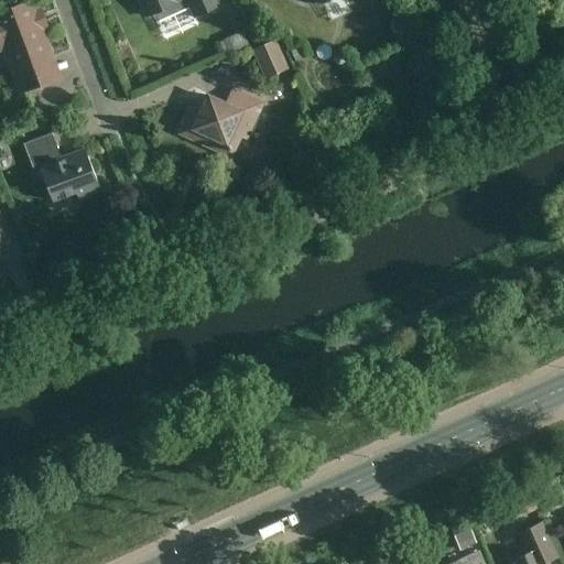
[(139,0),(148,17),(176,3),(179,7),(182,8),(185,8),(190,6),(195,17),(220,6),(217,0),(139,0)]
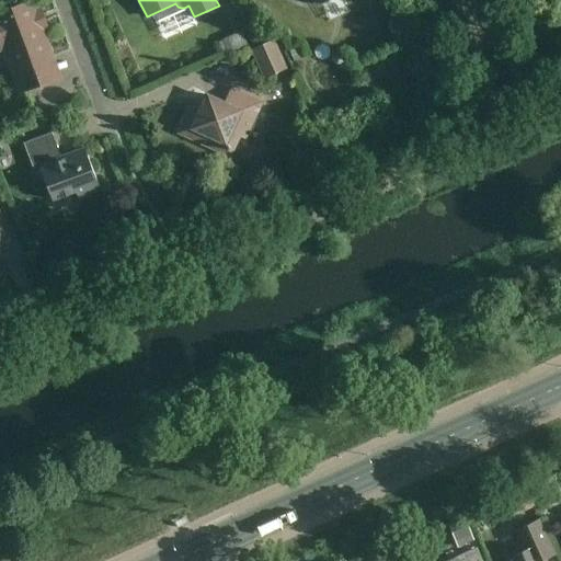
[(21,91),(54,79),(58,77),(31,2),(0,13),(0,42),(2,41),(21,91)]
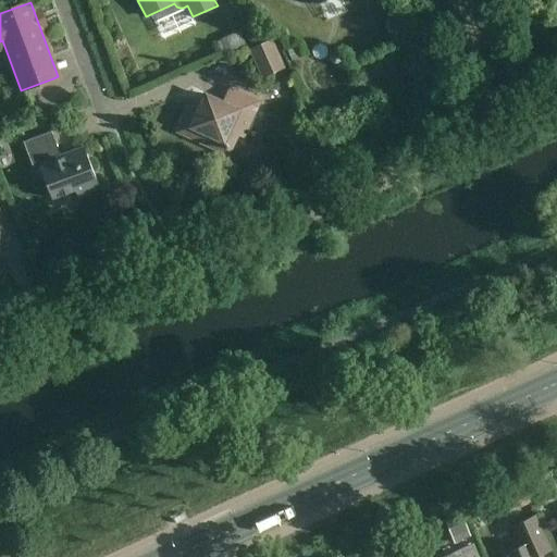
[(284,67),(272,40),(251,49),(263,77),(284,67)]
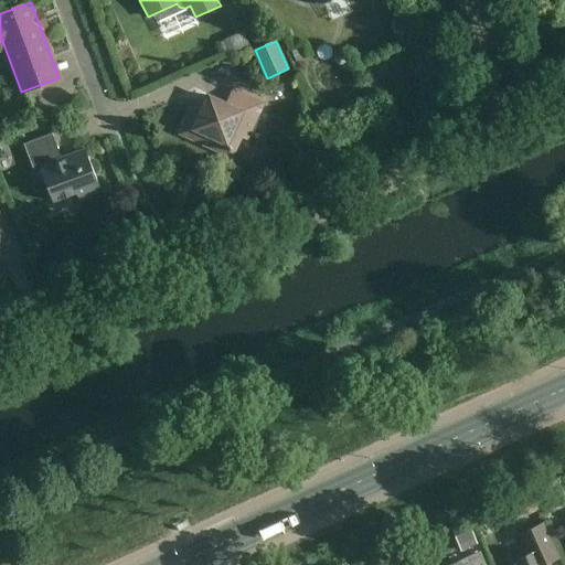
[(252,130),(264,104),(233,89),(226,104),(221,100),(220,102),(210,96),(202,110),(193,107),(184,125),(189,127),(191,134),(190,138),(208,147),(209,147),(219,151),(224,149),(225,149),(226,148),(227,150),(228,151),(231,150),(231,149),(231,147),(232,147),(232,146),(238,144),(241,138),(242,137),(247,140),(251,130),(252,130)]
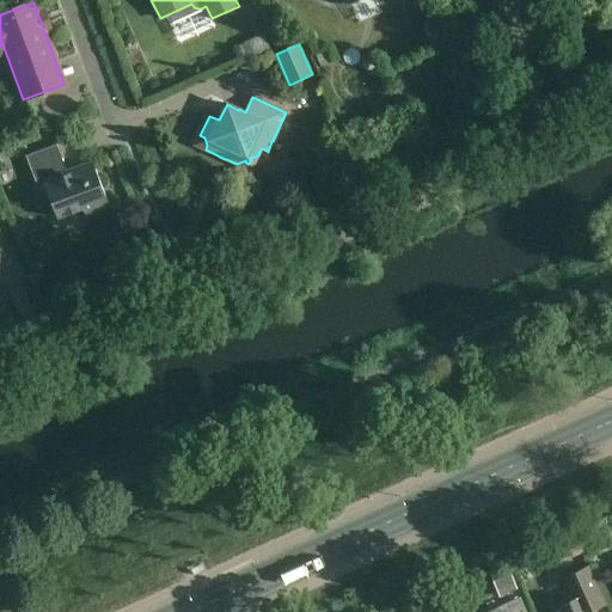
[(43,182),(57,219),(83,209),(85,215),(109,207),(92,163),(67,172),(56,145),(26,157),(36,184),(43,182)]
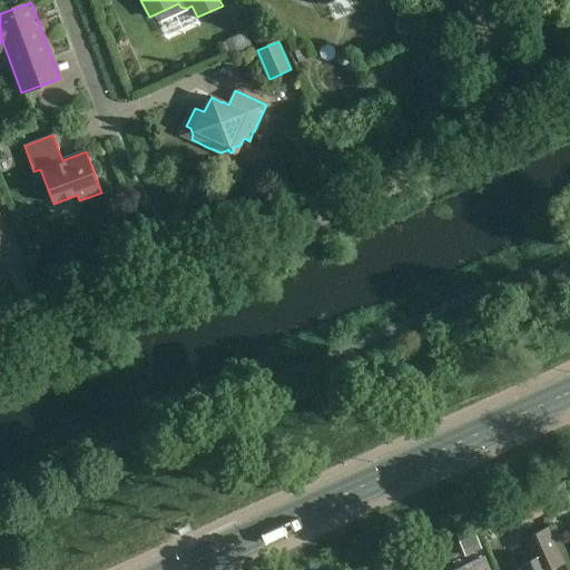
[(550,569),(547,560),(559,554),(547,529),(526,539),(534,559),(517,567),(518,569),(550,569)]
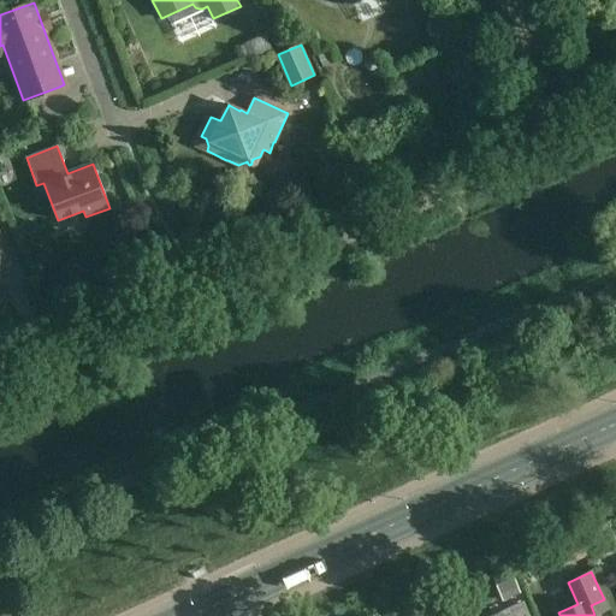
[(501,615),(529,615),(523,603),(501,612),(501,615)]
